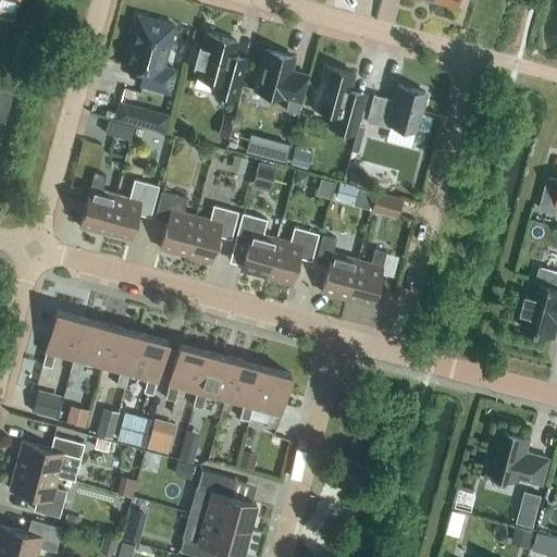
[(0,0),(0,16),(11,21),(16,0),(0,0)]
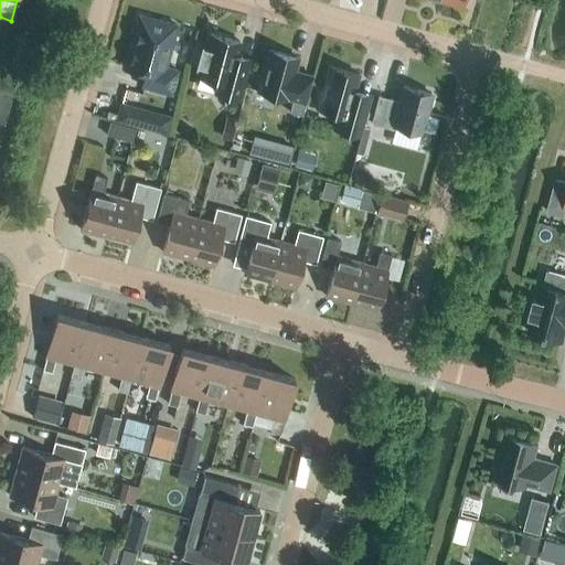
[(171,94),(178,71),(166,67),(177,24),(139,14),(125,65),(146,71),(141,86),(171,94)]
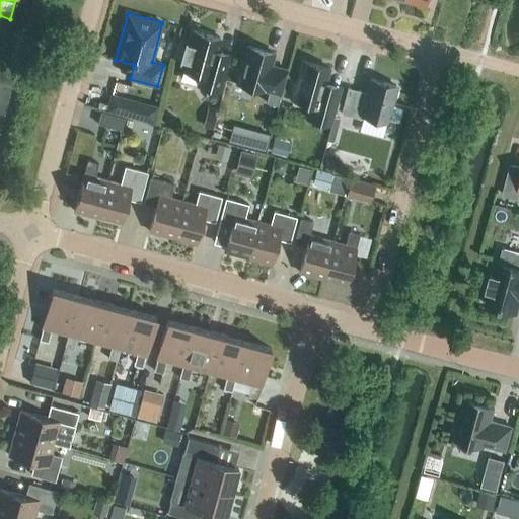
[(180,58),(186,59),(182,70),(209,77),(207,88),(219,91),(228,56),(217,52),(221,39),(193,30),(190,43),(184,42),(177,40),(173,55),(180,57),(180,58)]
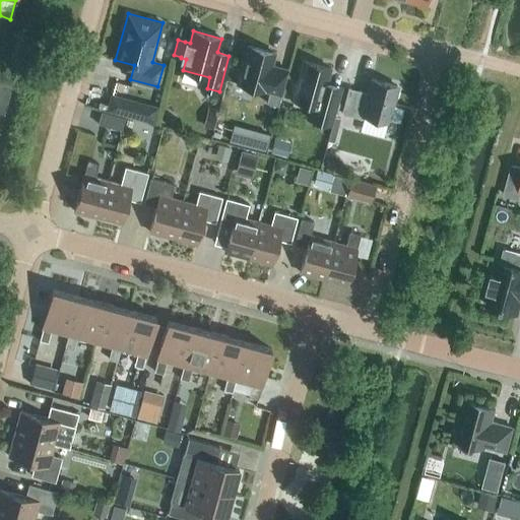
[(278,106),(287,70),(270,66),(274,53),(248,46),(238,83),(264,90),(264,89),(269,90),(266,103),(278,106)]
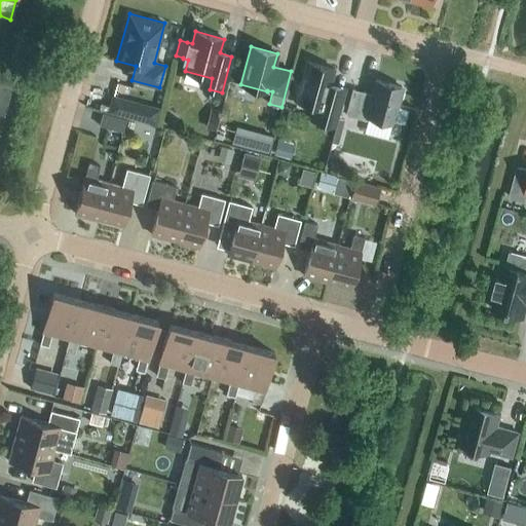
[(323,108),(320,121),(335,125),(345,88),(330,84),(334,69),(306,62),(296,101),(323,108)]
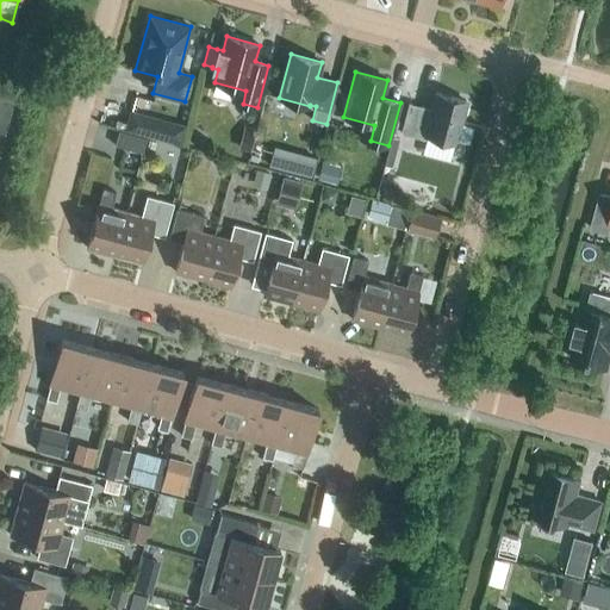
[(455,142),(466,101),(436,93),(430,110),(423,109),(423,107),(409,103),(400,132),(425,139),(427,135),(455,142)]
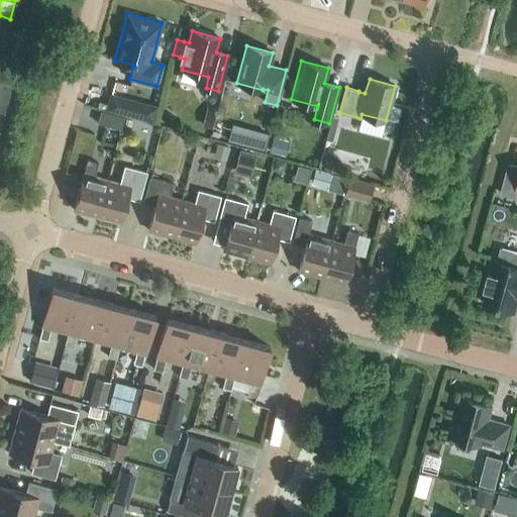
[(0,111),(4,113),(11,86),(0,82),(0,111)]
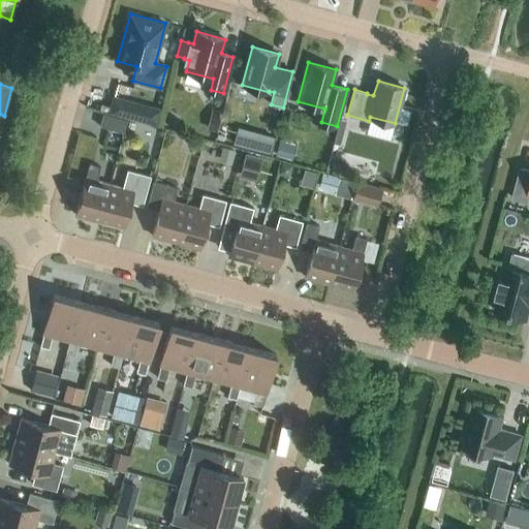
[(222,112),(211,109),(206,128),(217,131),(222,112)]
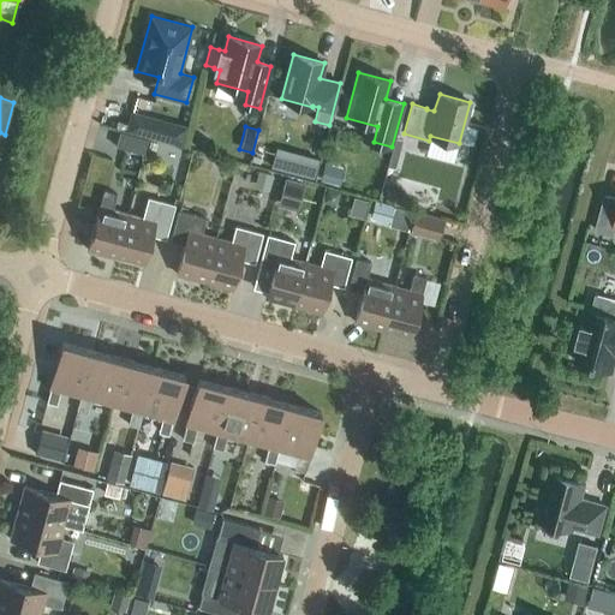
[(143,154),(148,138),(120,131),(115,147),(143,154)]
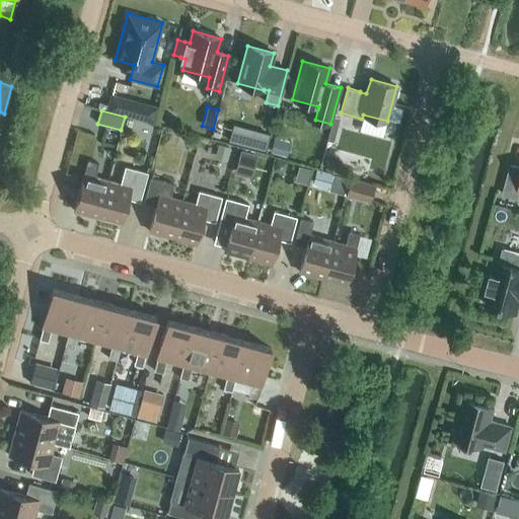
[(264,150),(269,133),(249,128),(244,145),(264,150)]
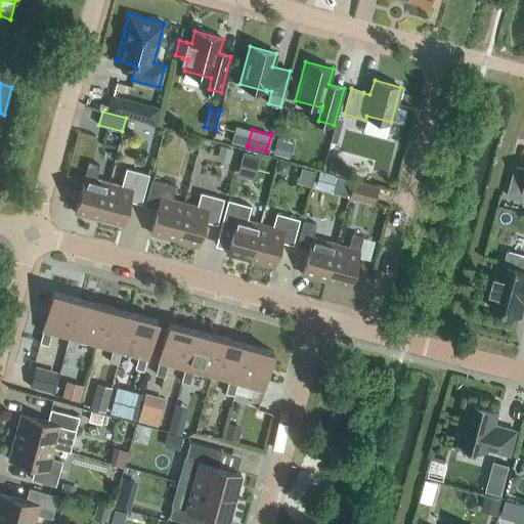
[(232,149),(220,145),(216,159),(229,163),(232,149)]
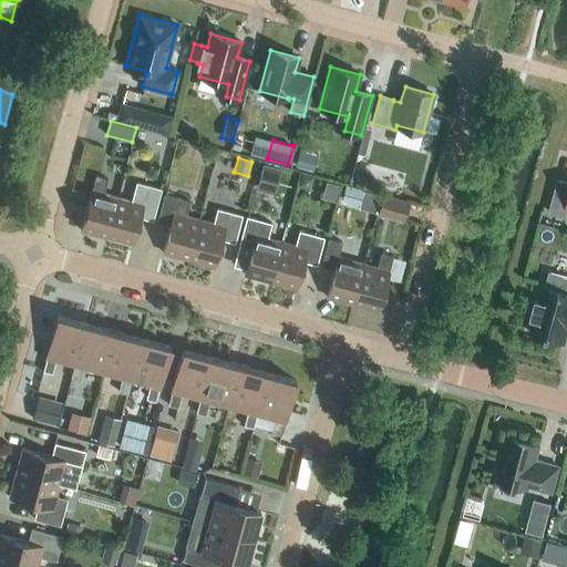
[(272,195),(279,169),(261,165),(255,191),(272,195)]
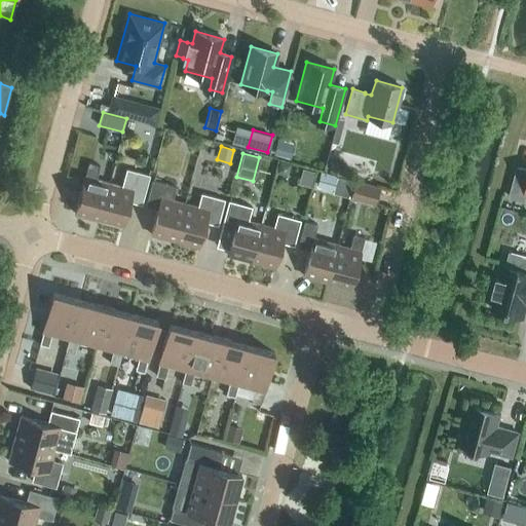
[(349,165),(332,160),(329,171),(346,176),(349,165)]
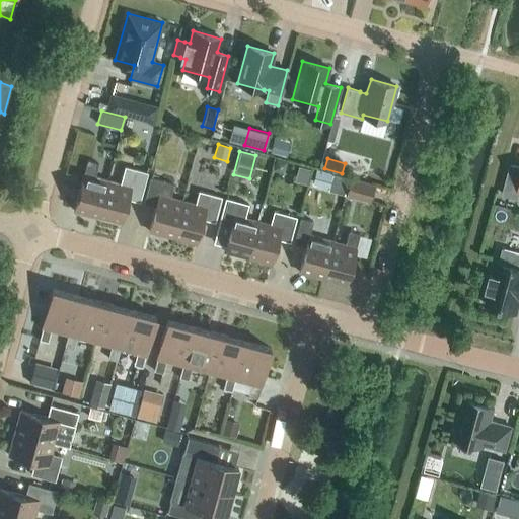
[(287,162),(275,159),(272,170),(284,173),(287,162)]
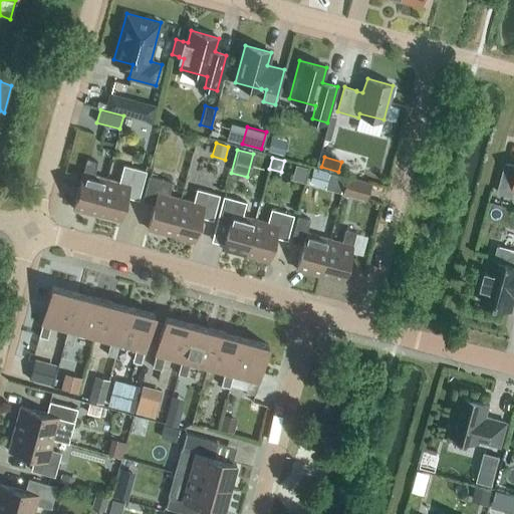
[(96,215),(106,179),(93,175),(97,162),(86,159),(73,209),(96,215)]
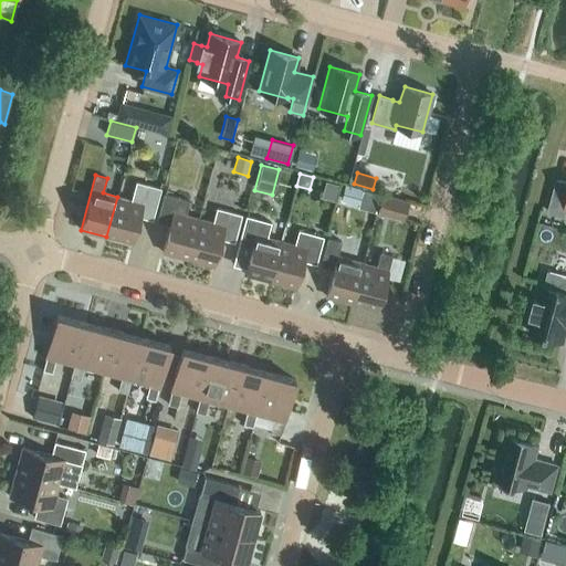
[(565,180),(555,178),(546,212),(565,217),(565,210),(565,180)]
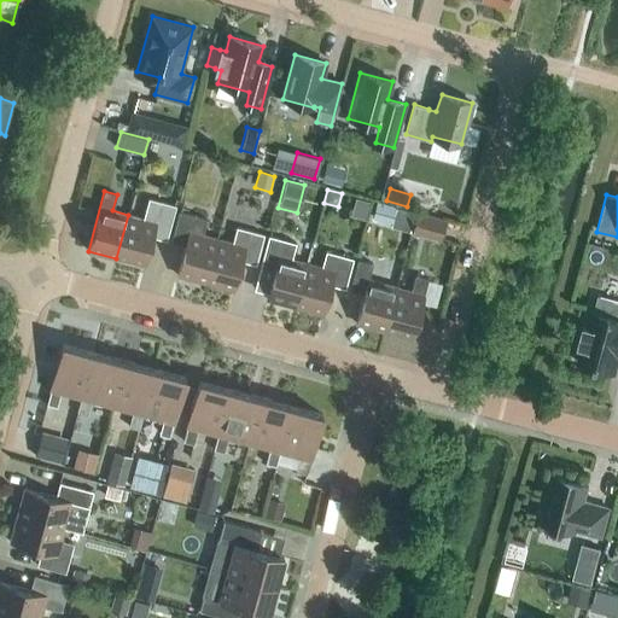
[(128,215),(116,258),(144,266),(152,237),(167,240),(176,205),(149,198),(143,219),(128,215)]
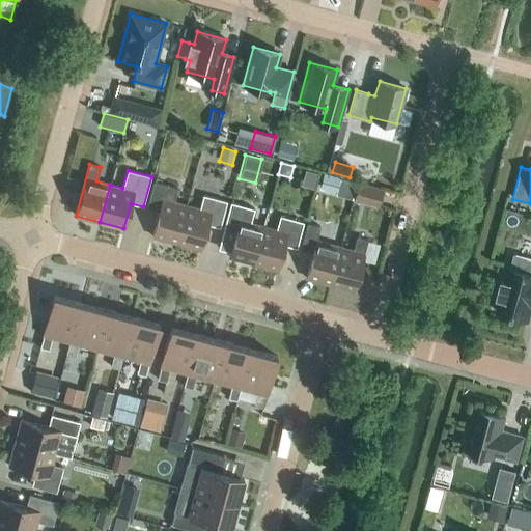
[(176,243),(187,205),(173,202),(177,188),(154,182),(146,207),(159,211),(152,236),(176,243)]
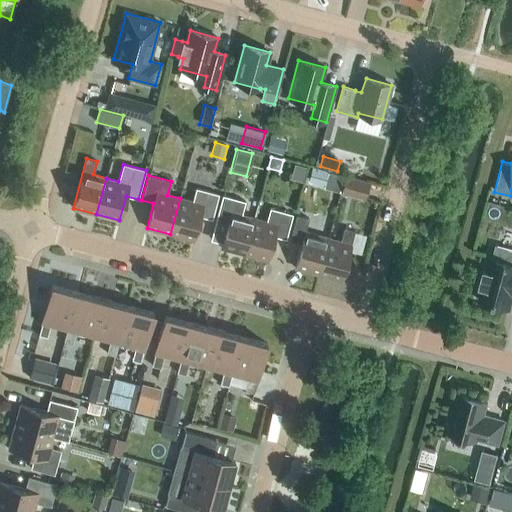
[(365,198),(369,181),(345,175),(341,192),(365,198)]
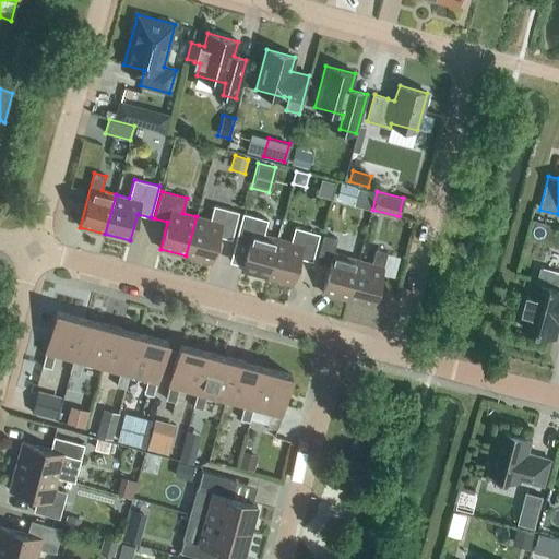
[(197,216),(186,256),(211,262),(218,236),(232,239),(238,212),(214,205),(210,219),(197,216)]
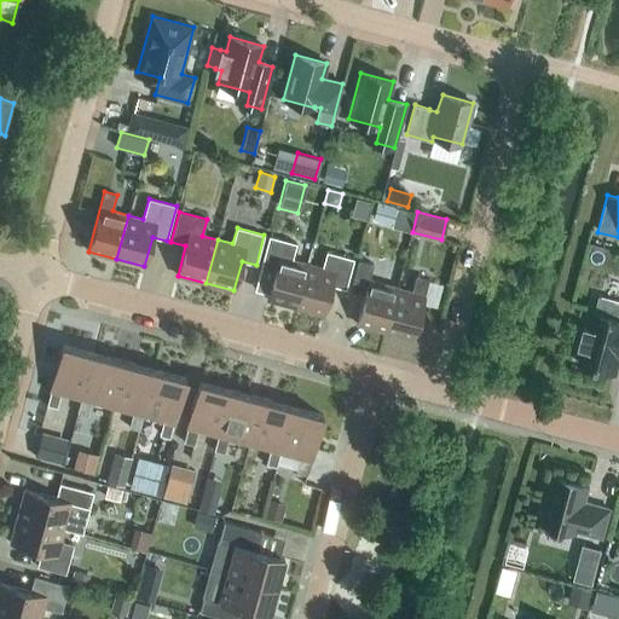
[(295,307),(307,264),(291,259),(296,243),(268,236),(260,266),(275,270),(267,300),(295,307)]
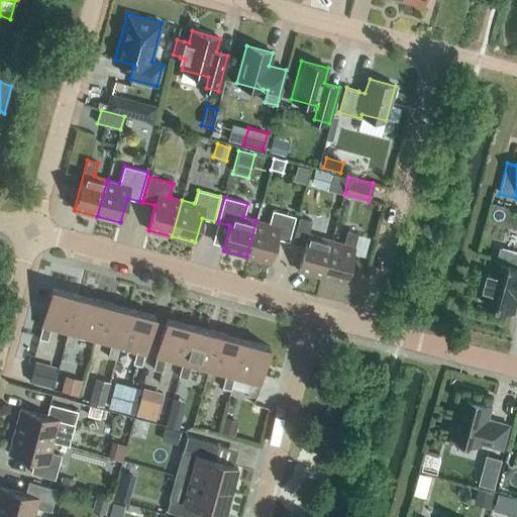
[(256,220),(246,256),(270,263),(277,238),(289,241),(296,216),(273,210),(269,223),(256,220)]
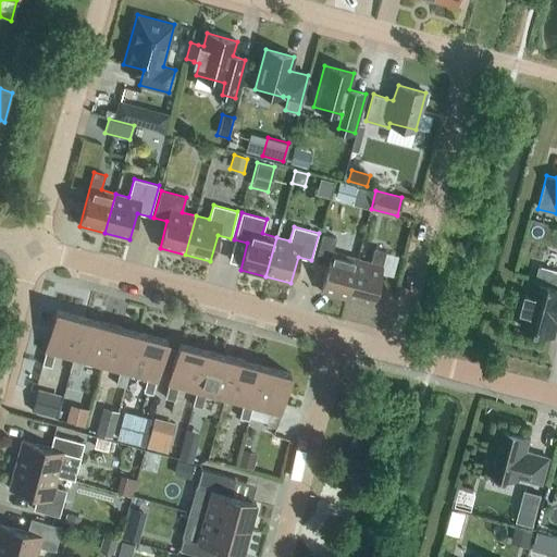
[(346,298),(357,259),(332,251),(336,237),(322,234),(314,261),(329,264),(321,292),(346,298)]
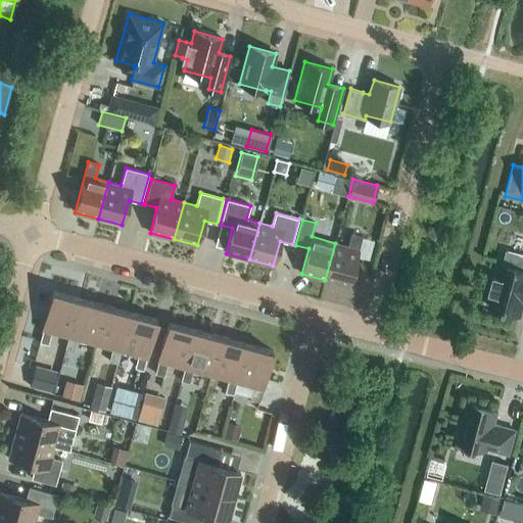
[(335,243),(325,280),(348,286),(363,236),(351,233),(347,246),(335,243)]
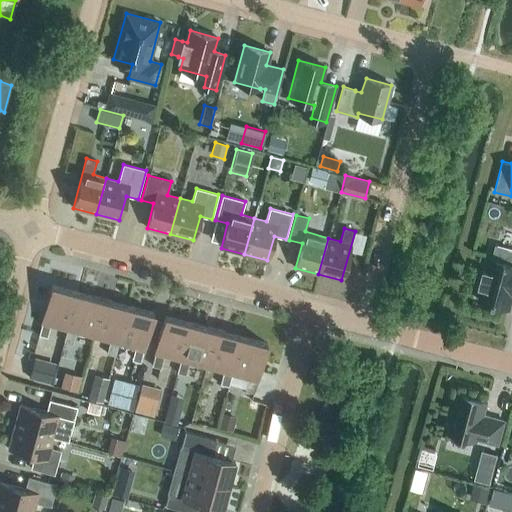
[(511,249),(494,244),(487,272),(484,271),(480,286),(483,287),(479,300),(509,308),(511,298),(511,249)]
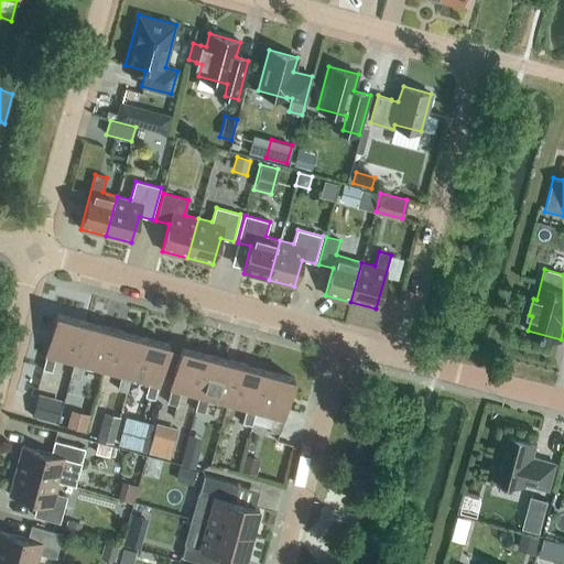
[(74,364),(86,322),(57,314),(42,369),(52,371),(55,358),(74,362),(74,364)]
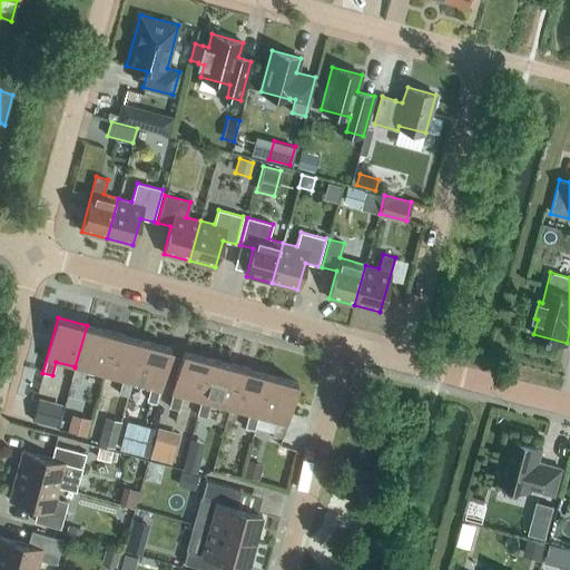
[(104,374),(115,333),(87,325),(75,367),(75,366),(71,380),(80,383),(84,370),(104,374)]
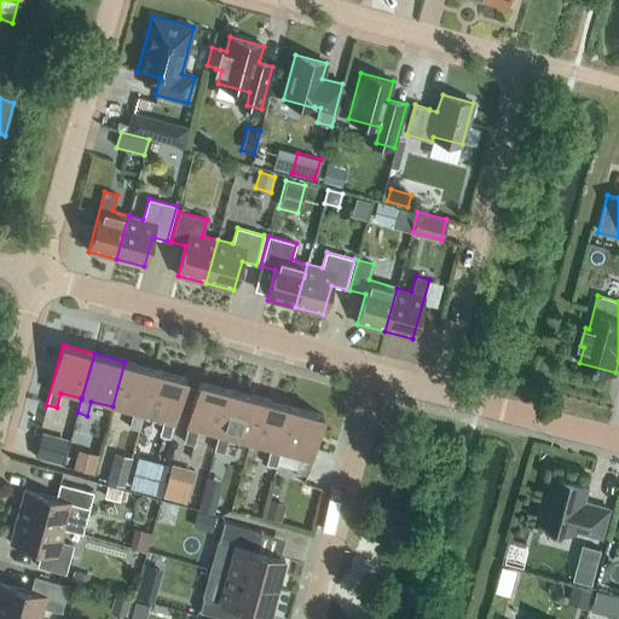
[(143,415),(155,370),(125,362),(113,406),(133,412),(129,427),(139,429),(143,415)]
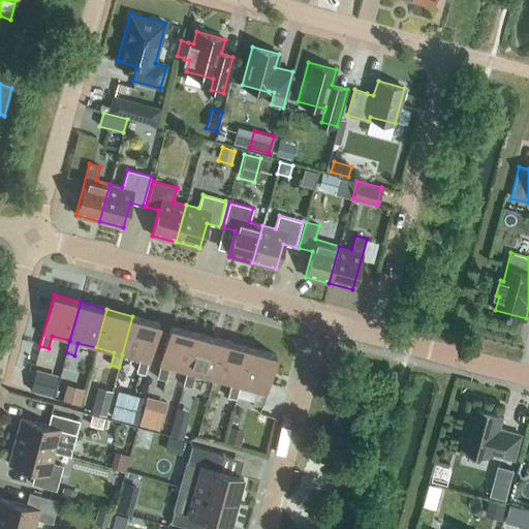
[(122,354),(139,360),(136,372),(145,374),(159,322),(132,316),(122,354)]
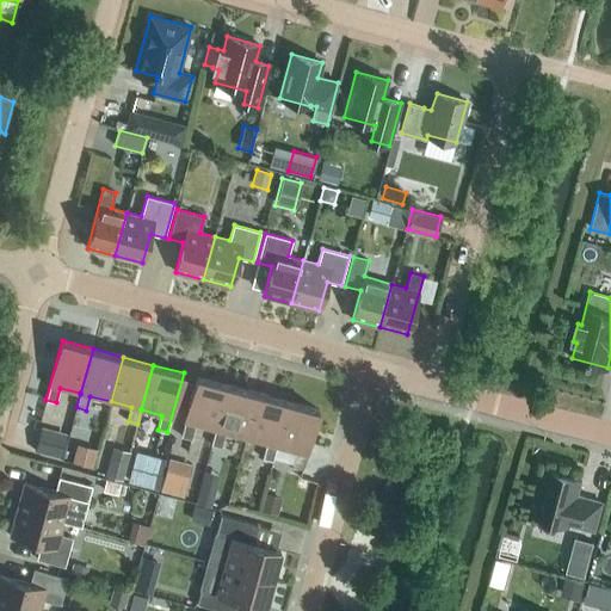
[(216,430),(228,386),(197,377),(181,436),(191,438),(196,424),(215,430),(216,430)]
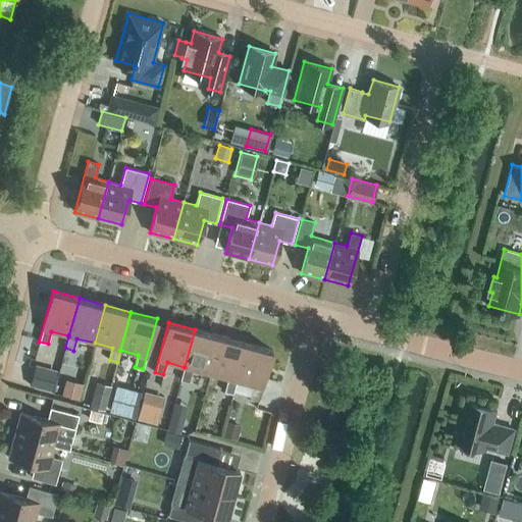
[(210,374),(220,335),(195,329),(185,367),(184,367),(180,379),(189,381),(193,369),(210,374)]
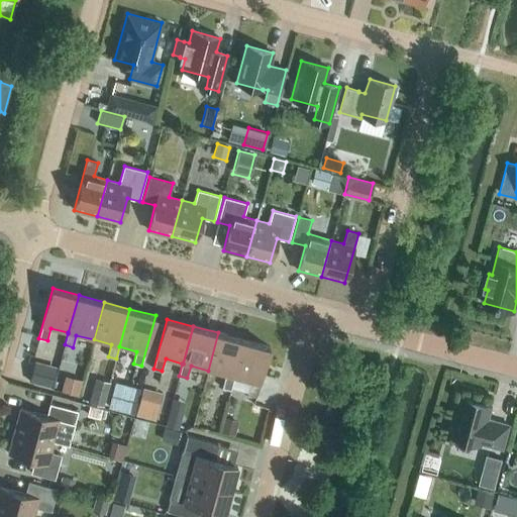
[(233,378),(243,339),(218,332),(208,371),(225,376),(222,388),(230,390),(234,378),(233,378)]
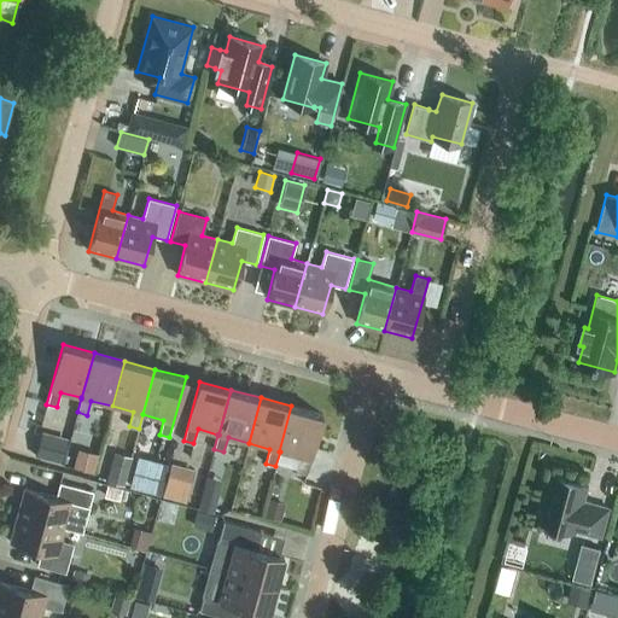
[(279,452),(280,452),(299,456),(296,471),(305,474),(322,414),(291,406),(279,452)]
